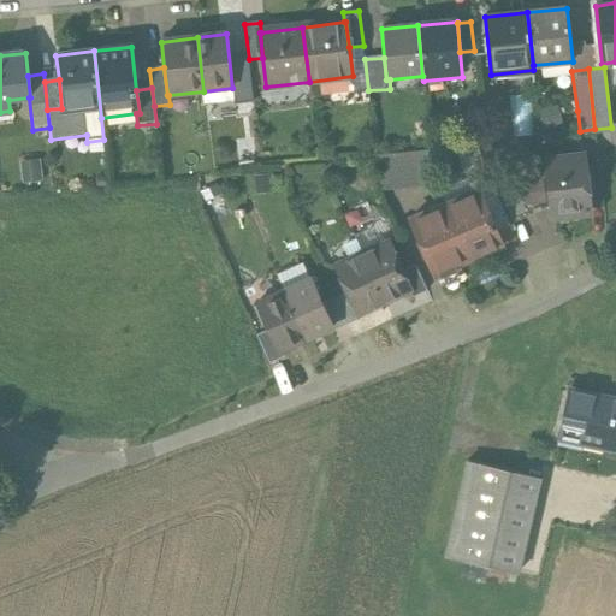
[(509,99),(514,138),(535,136),(531,96),(509,99)]
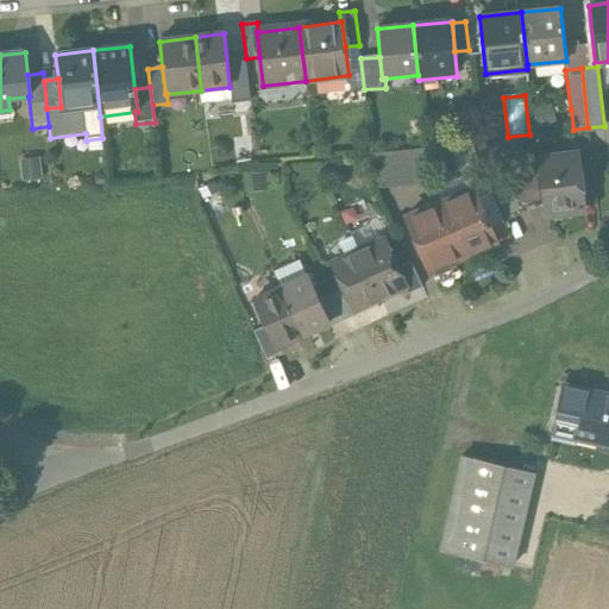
[(552,105),(532,110),(537,132),(557,127),(552,105)]
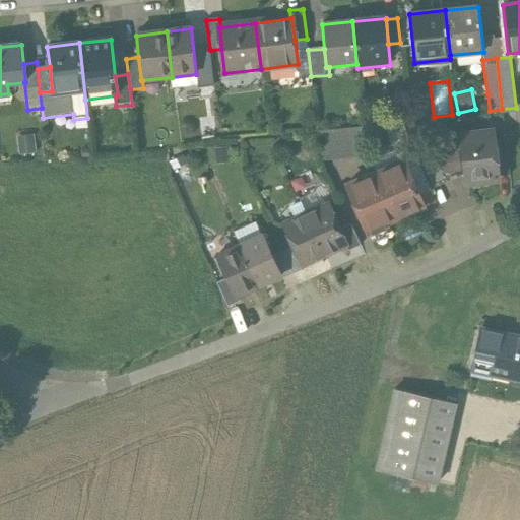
[(317,132),(321,159),(367,155),(364,128),(317,132)]
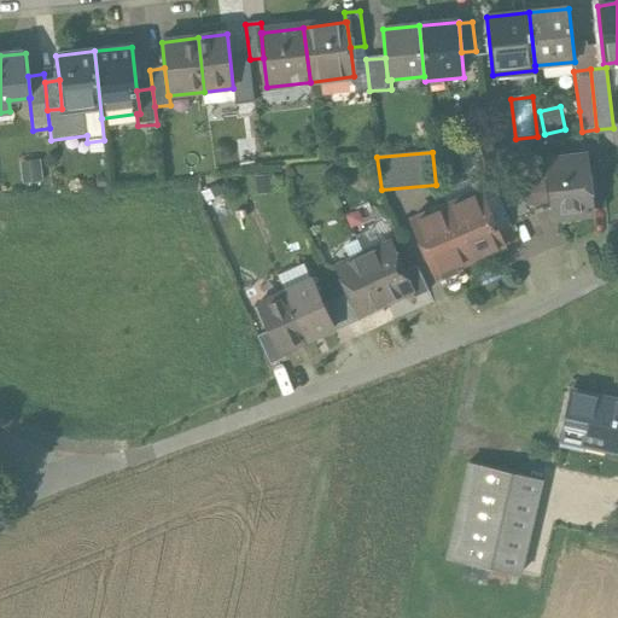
[(248,153),(235,155),(237,167),(249,165),(248,153)]
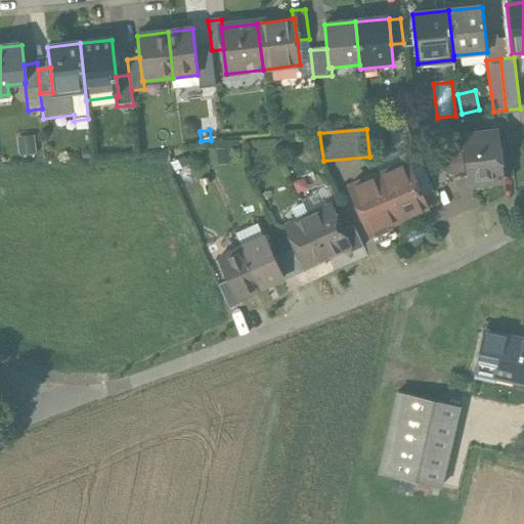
[(496,133),(462,137),(467,175),(473,188),(480,183),(501,181),(501,179),(497,142),(496,133)]
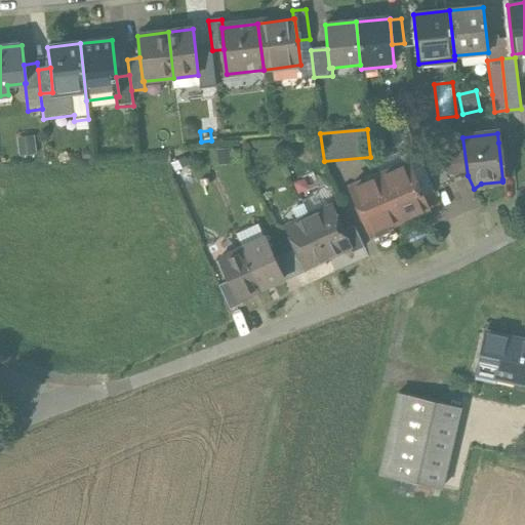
[(511,140),(498,143),(502,179),(515,177),(511,140)]
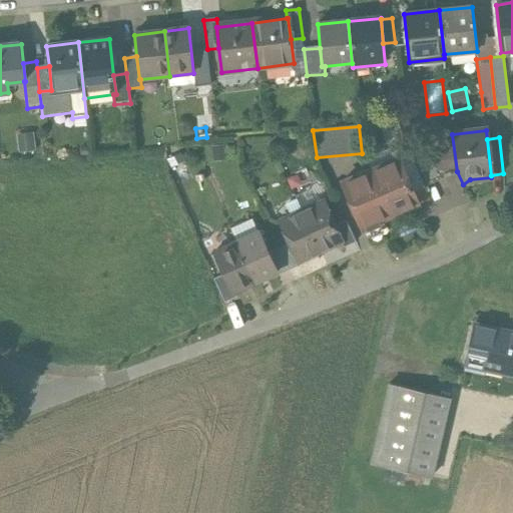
[(226,145),(211,147),(213,162),(228,160),(226,145)]
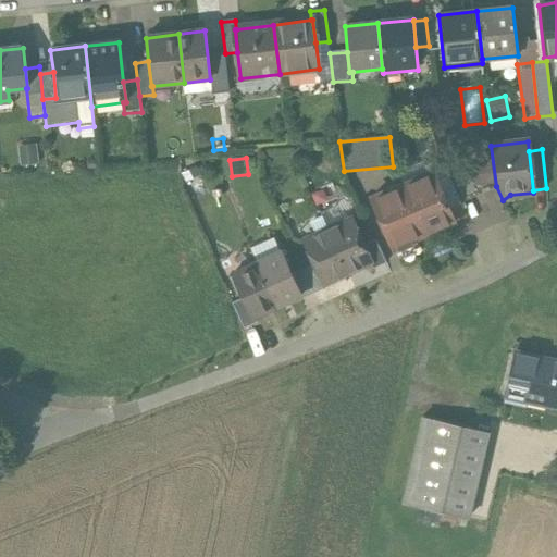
[(425,168),(428,174),(433,172),(447,206),(458,201),(441,161),(425,168)]
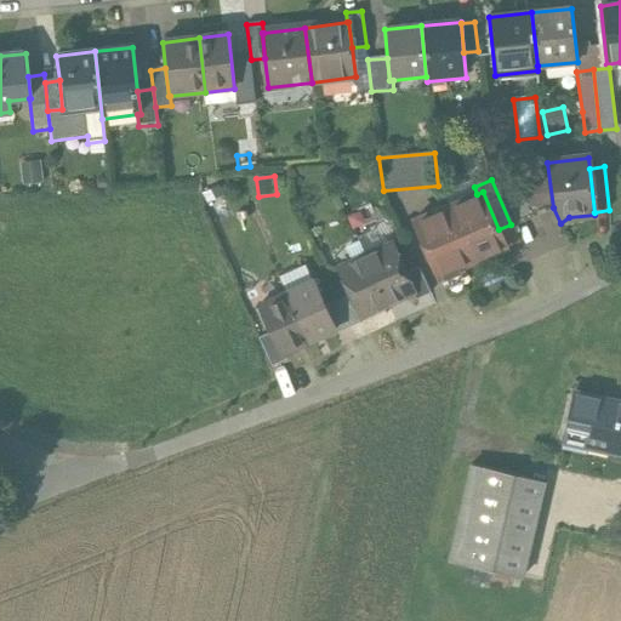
[(218,187),(201,195),(206,208),(224,199),(218,187)]
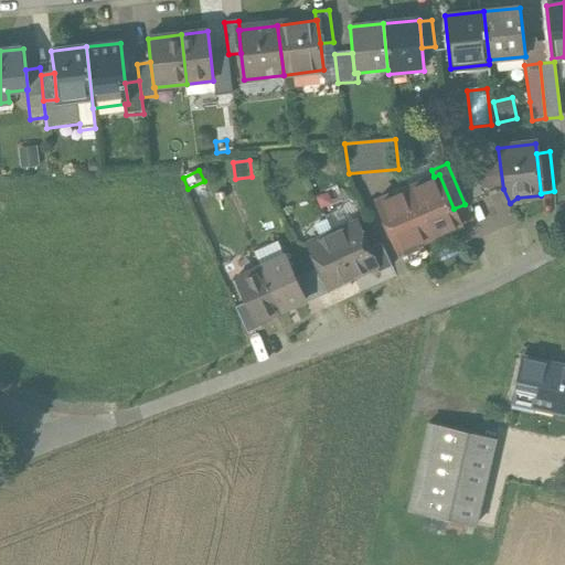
[(500,171),(483,173),(486,195),(503,194),(500,171)]
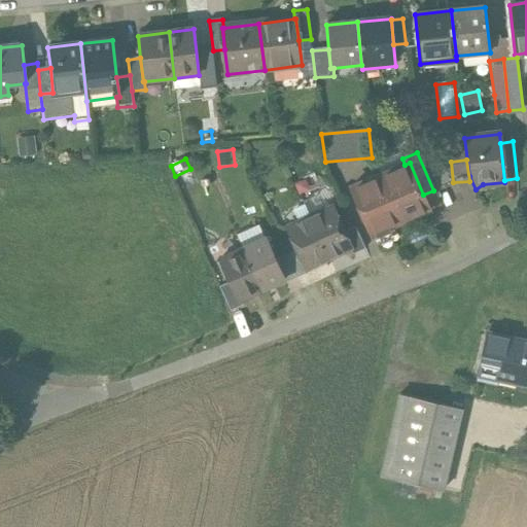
[(380,175),(400,223),(430,210),(423,195),(410,163),(405,165),(380,175)]
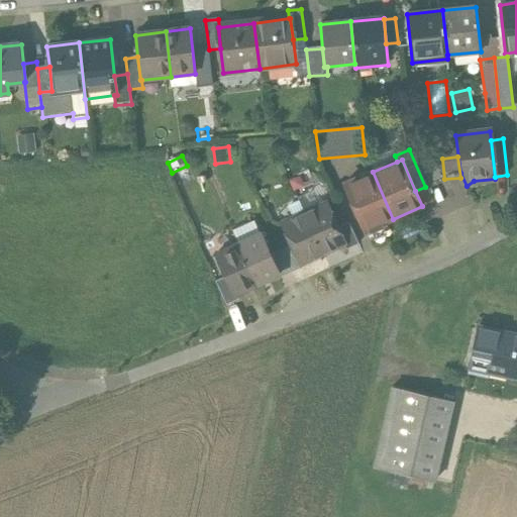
[(393,219),(373,172),(345,184),(367,235),(385,227),(384,223),(393,219)]
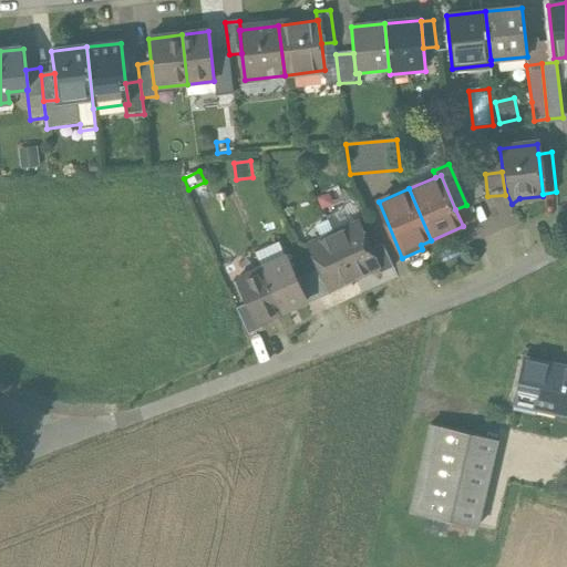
[(333,236),(354,280),(378,269),(380,268),(371,249),(359,224),(333,236)]
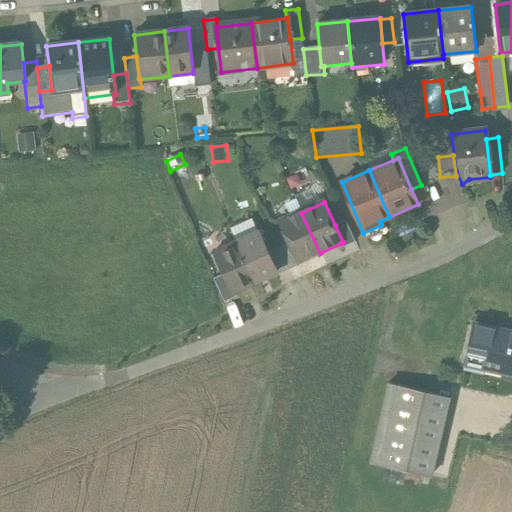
[(320,253),(301,213),(279,223),(289,245),(297,263),(299,262),(320,253)]
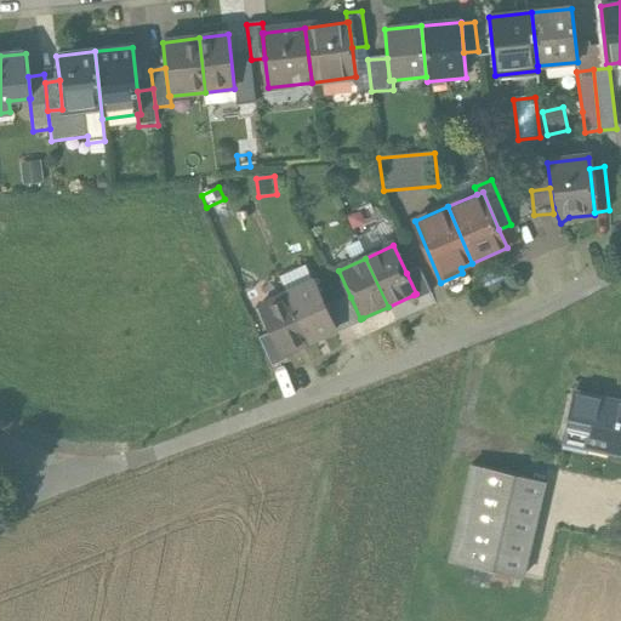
[(419,268),(406,273),(416,294),(414,295),(416,301),(431,294),(419,268)]
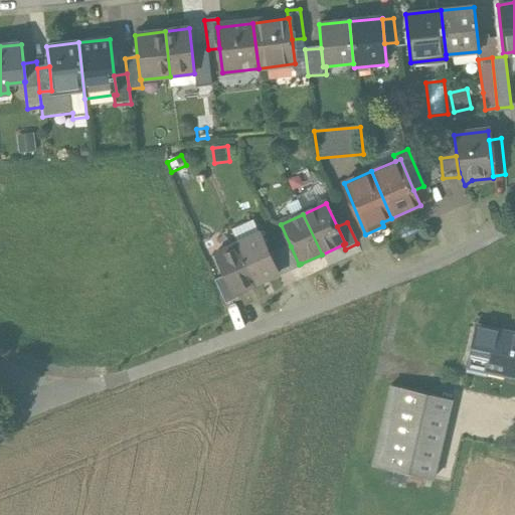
[(237,244),(256,285),(277,276),(278,275),(270,256),(260,234),(237,244)]
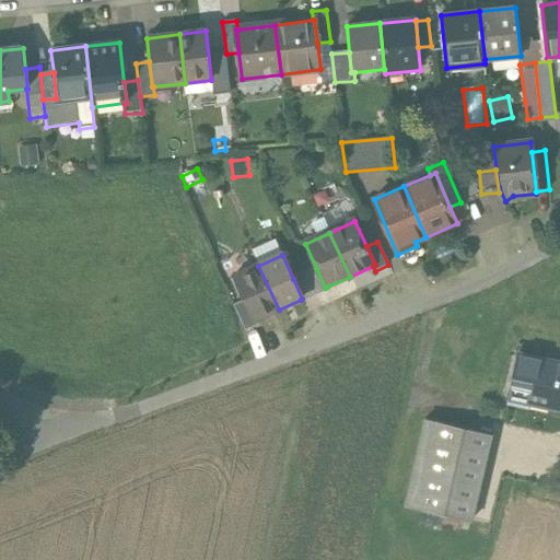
[(279,310),(258,266),(233,277),(244,301),(254,322),(255,321),(279,310)]
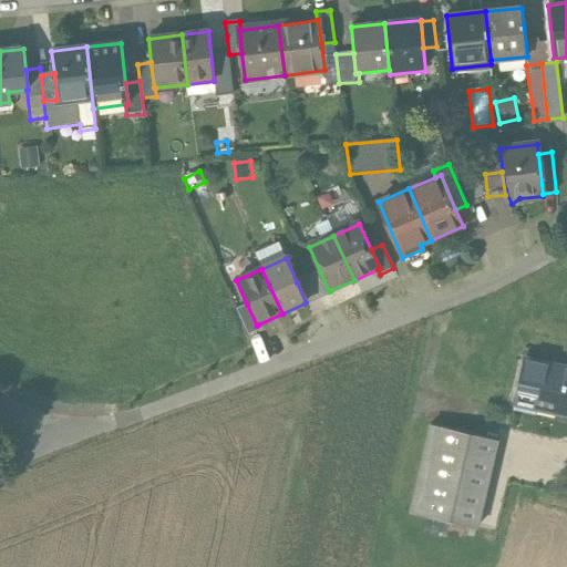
[(320,271),(309,276),(319,300),(333,295),(331,290),(329,291),(320,271)]
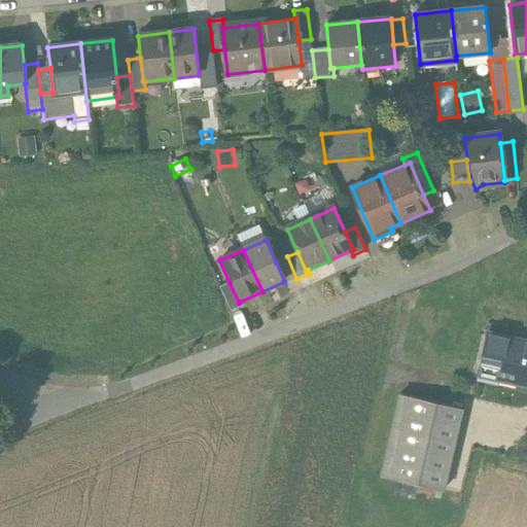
[(287,256),(276,262),(284,281),(283,282),(284,285),(296,279),(287,256)]
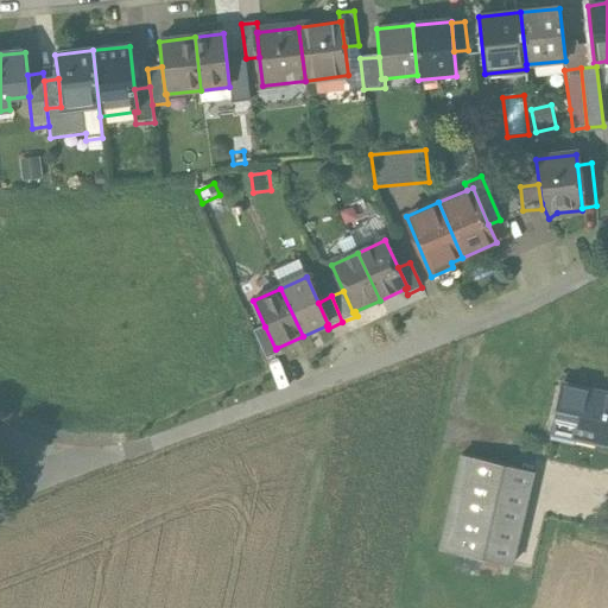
[(276,349),(265,327),(253,333),(266,361),(280,355),(277,348),(276,349)]
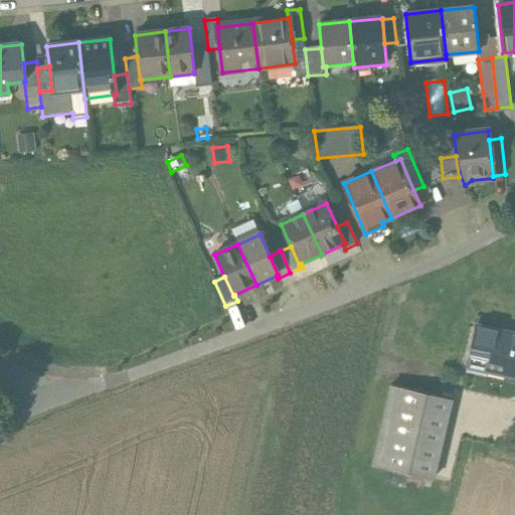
[(514,336),(476,327),(467,366),(514,377),(514,336)]
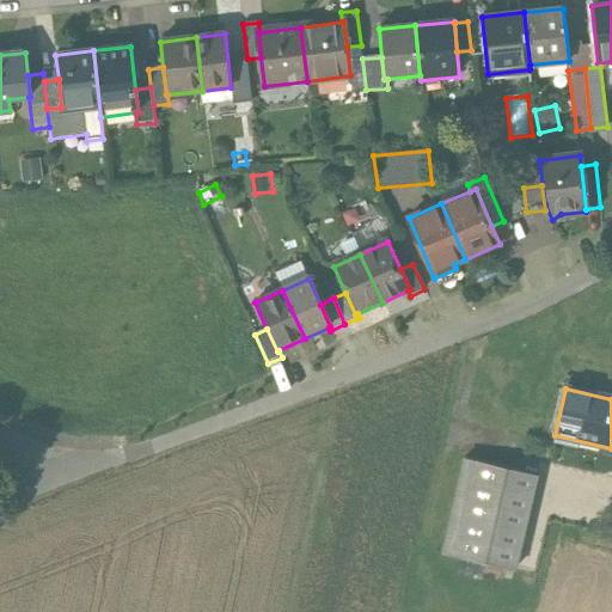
[(536,475),(464,459),(442,555),(514,570),(536,475)]
